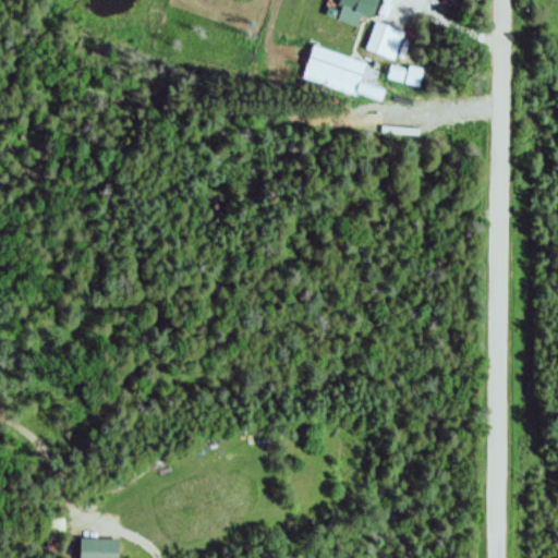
[(377,0),(338,0),(336,5),(370,20),(377,0)]
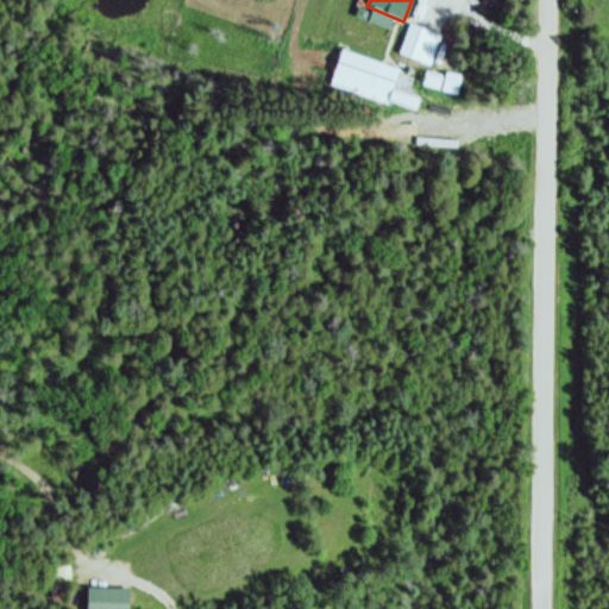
[(399,55),(429,68),(441,37),(410,25),(399,55)]
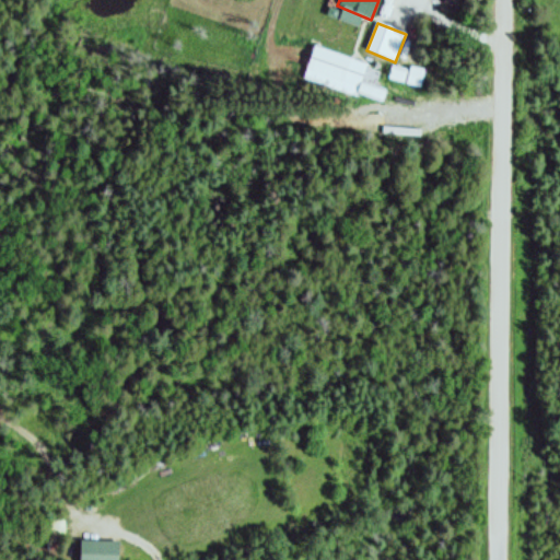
[(410,72),(392,68),(389,80),(407,83),(410,72)]
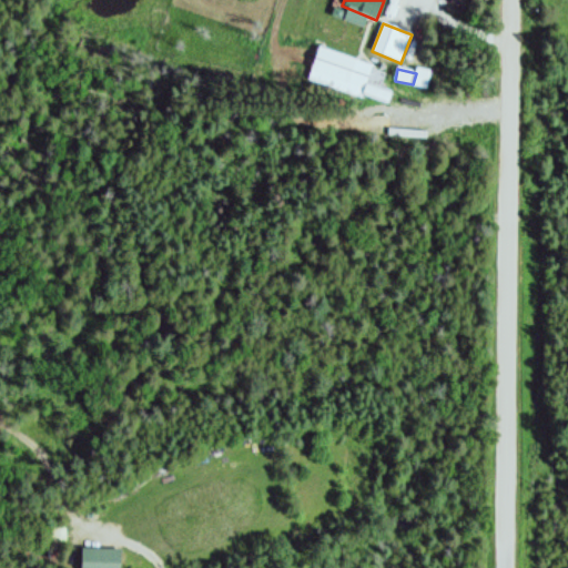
[(378,89),(386,78),(374,70),(366,81),(378,89)]
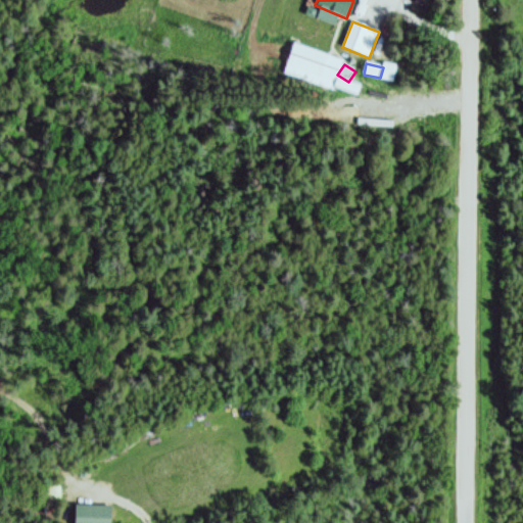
[(110,522),(110,505),(75,505),(75,522),(110,522)]
